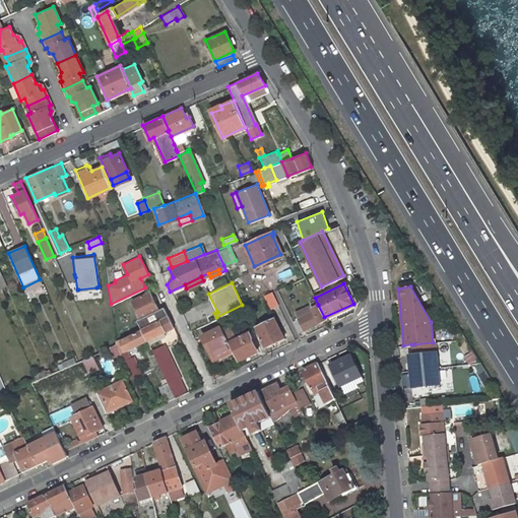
[(277,304),(271,290),(264,295),(268,304),(270,303),(271,307),(277,304)]
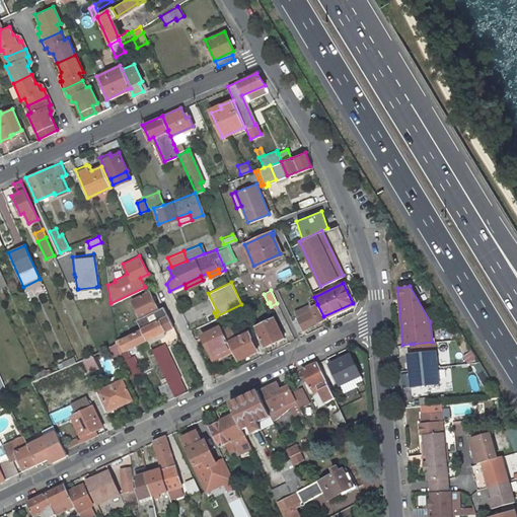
[(149,291),(131,300),(141,320),(138,321),(140,327),(161,317),(149,291)]
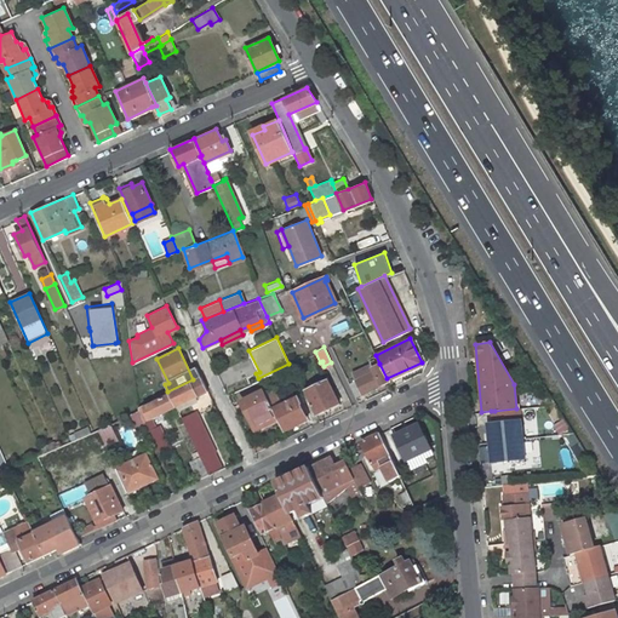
[(387,378),(379,364),(376,365),(373,358),(368,360),(370,362),(350,371),(354,379),(348,382),(354,396),(388,381),(387,378)]
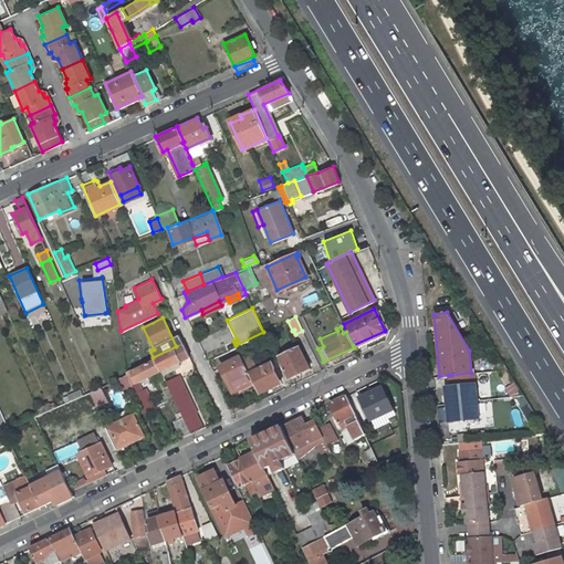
[(154,359),(159,369),(189,356),(183,343),(176,346),(153,357),(154,359)]
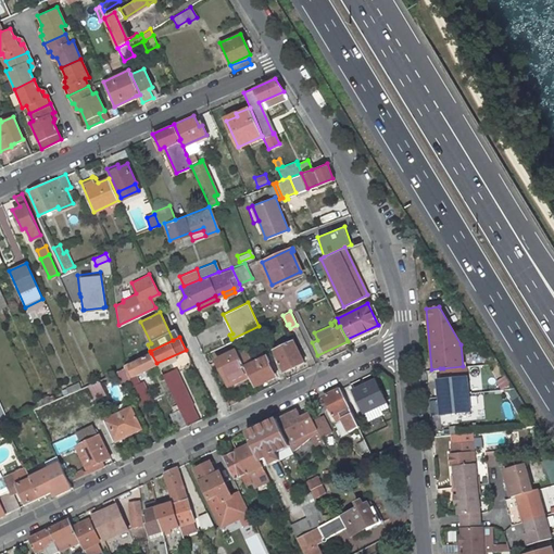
[(278,348),(273,350),(282,370),(302,362),(292,341),(288,343),(286,340),(276,344),(278,348)]
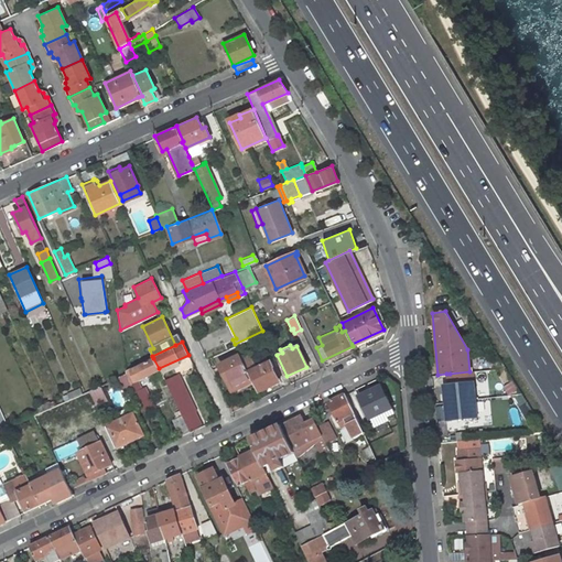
[(239,354),(219,364),(231,390),(251,380),(240,357),(239,354)]
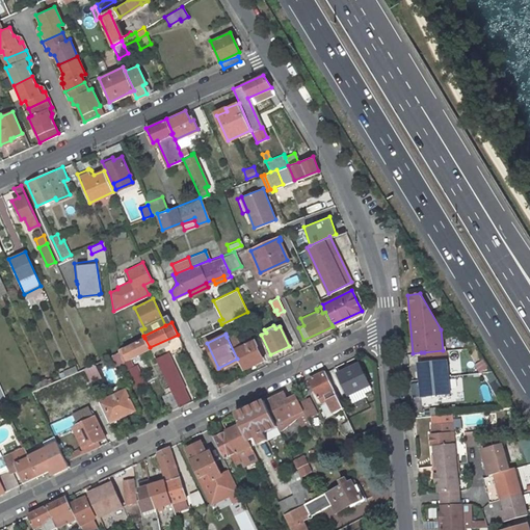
[(240,346),(234,334),(227,337),(237,359),(242,369),(261,360),(259,353),(263,351),(259,344),(258,345),(255,339),(240,346)]
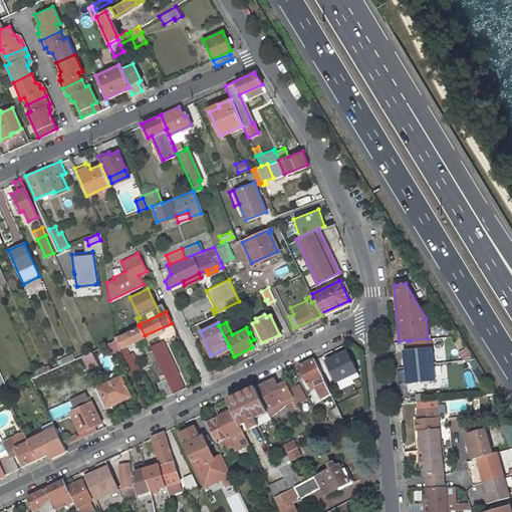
[(119,352),(131,374),(139,370),(130,351),(128,353),(124,345),(145,335),(140,326),(119,336),(118,334),(113,337),(114,339),(119,352)]
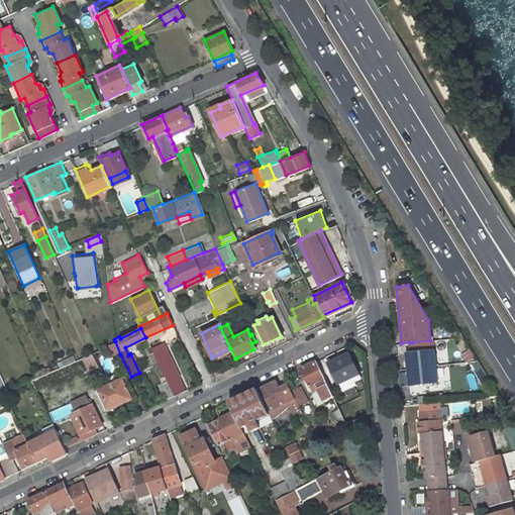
[(110,335),(101,339),(104,344),(104,346),(107,344),(113,342),(110,335)]
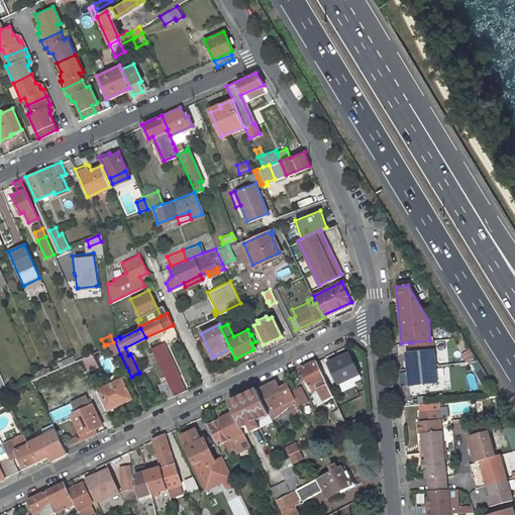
[(412,342),(409,342),(410,352),(406,352),(408,385),(435,382),(431,340),(430,340),(412,342)]
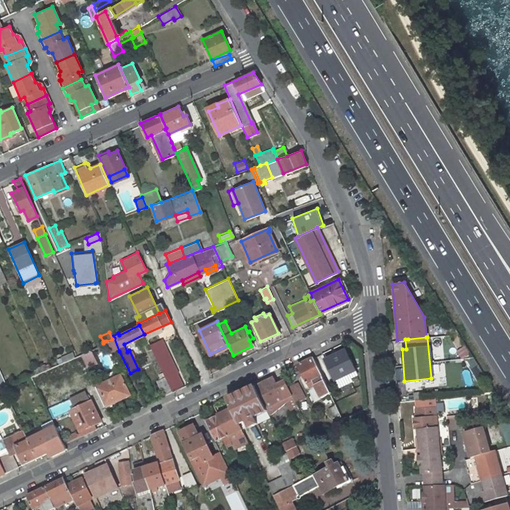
[(113,354),(119,351),(114,338),(112,339),(106,341),(113,354)]
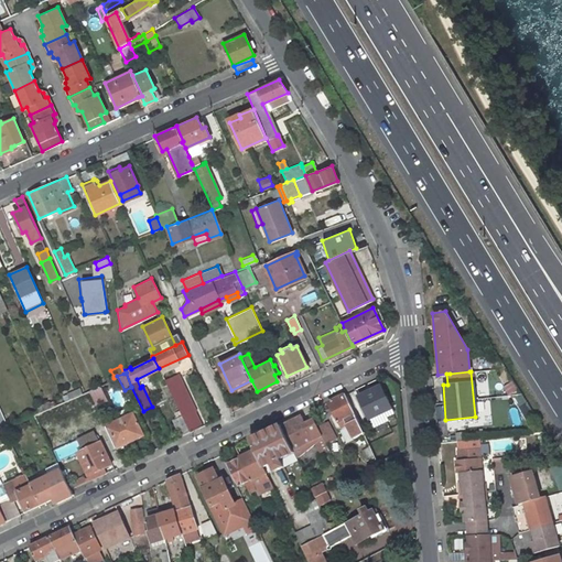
[(177,373),(164,379),(181,414),(190,431),(201,424),(194,410),(195,409),(177,373)]
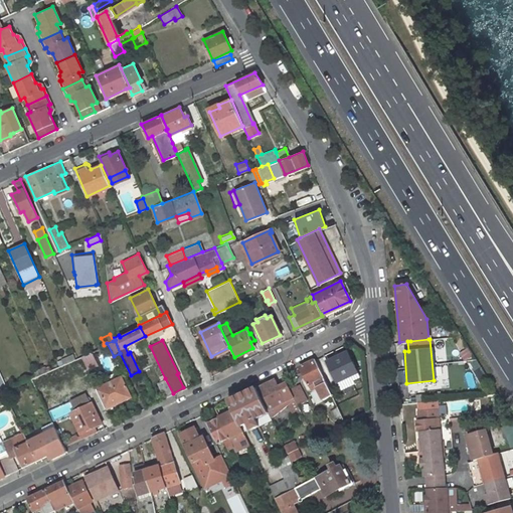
[(345,349),(323,360),(336,386),(360,375),(345,349)]
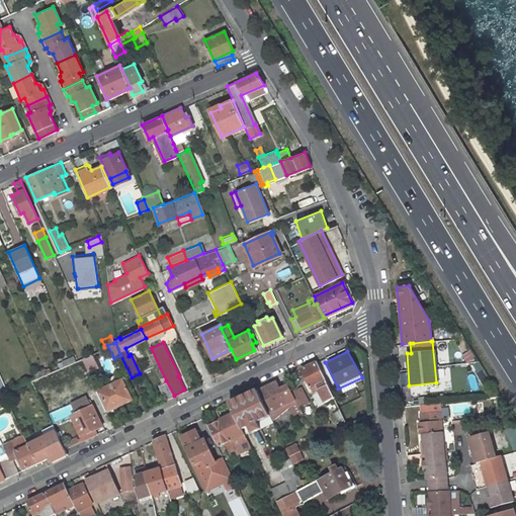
[(91,353),(81,358),(87,370),(97,366),(91,353)]
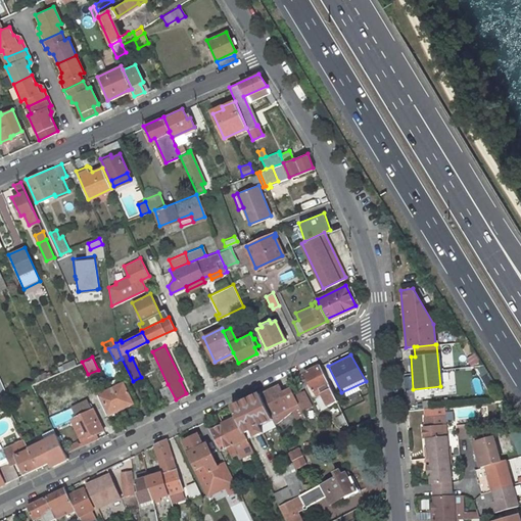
[(61,364),(63,369),(76,364),(74,359),(61,364)]
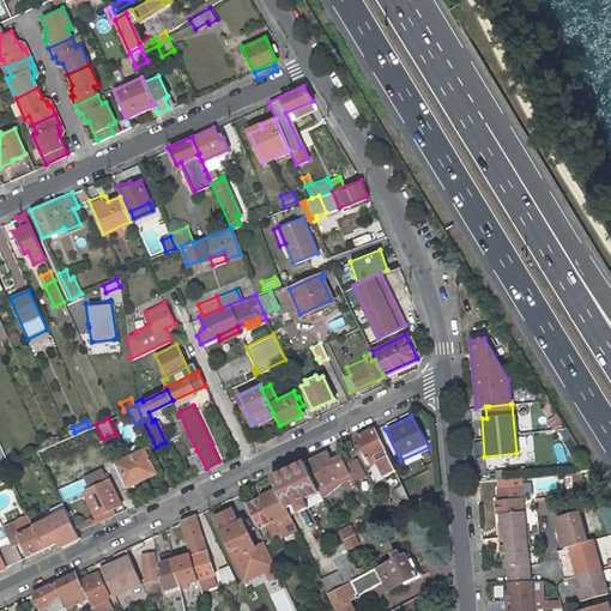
[(74,433),(36,449),(43,465),(103,439),(96,424),(89,427),(74,433)]
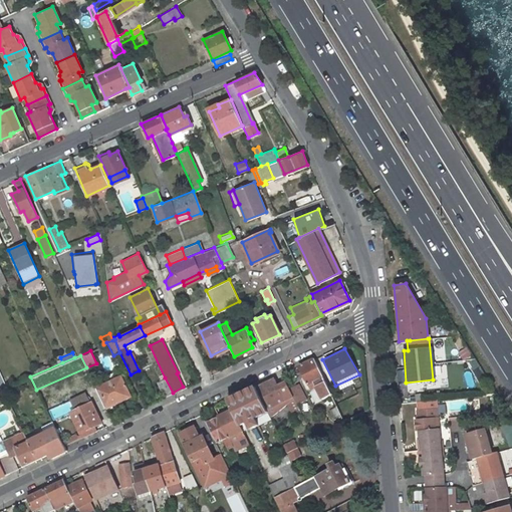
[(323,398),(330,394),(312,357),(298,364),(309,389),(314,386),(320,399),(323,398)]
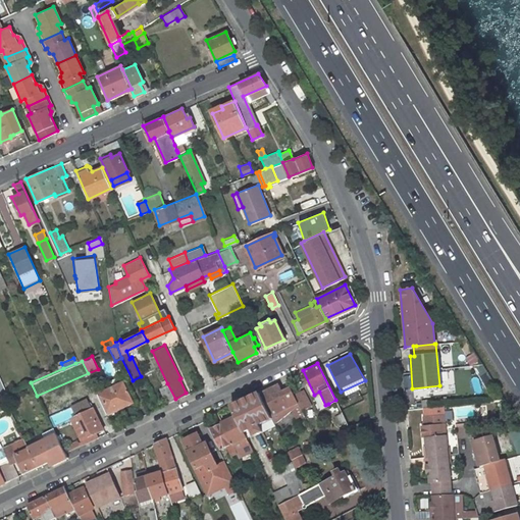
[(474,375),(467,378),(475,395),(482,392),(474,375)]
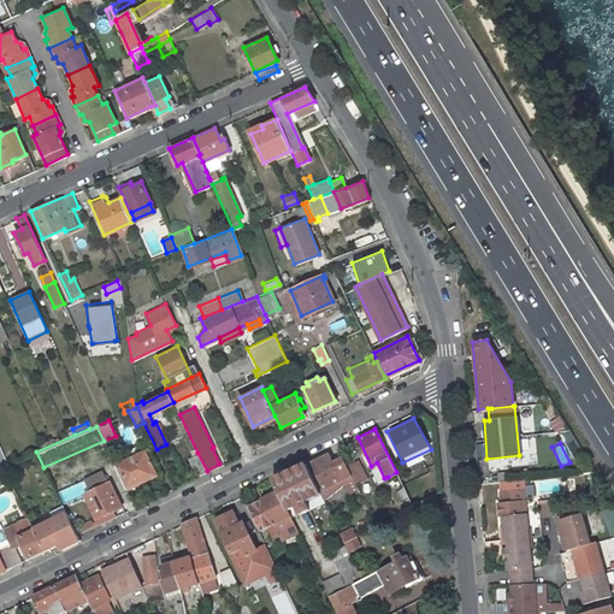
[(113,464),(127,489),(155,476),(143,449),(113,464)]
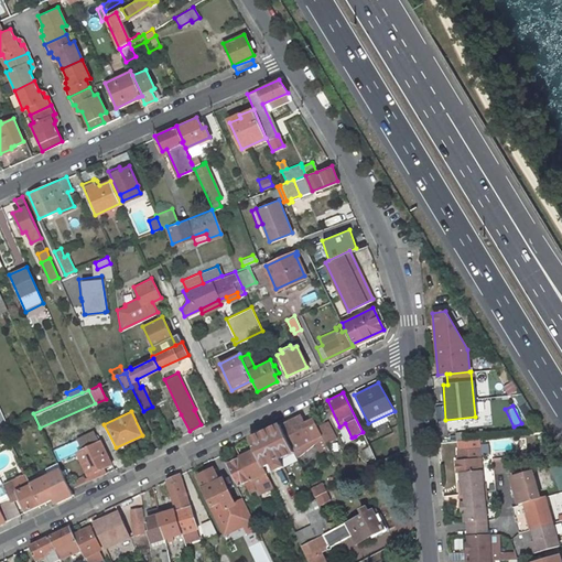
[(300,413),(280,423),(293,451),(295,456),(313,444),(317,452),(327,446),(325,442),(316,425),(313,418),(304,421),(300,413)]
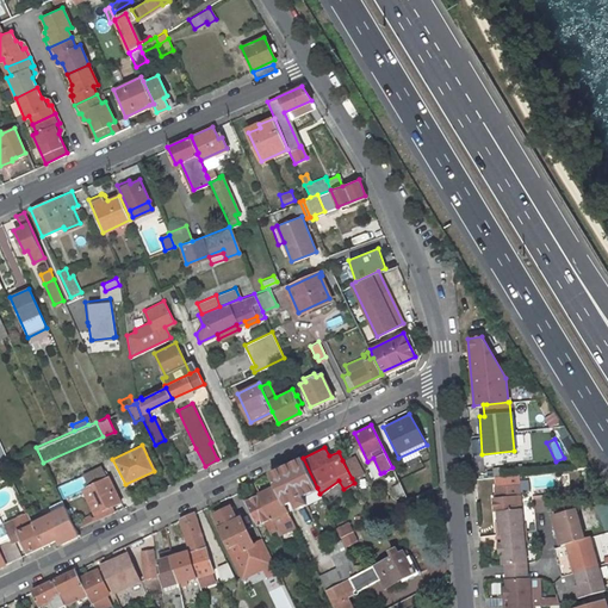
[(205,466),(196,448),(187,453),(196,471),(205,466)]
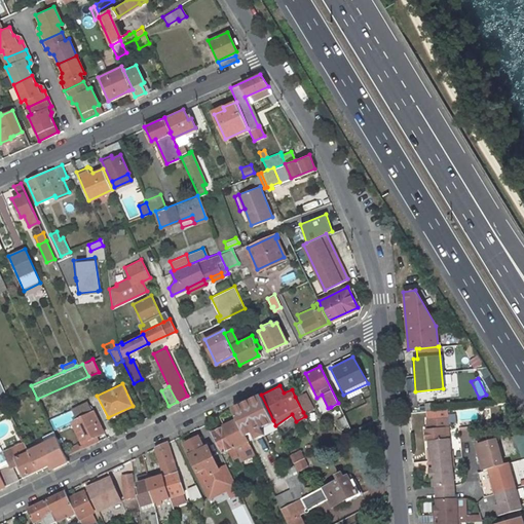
[(303,412),(312,408),(305,391),(295,397),(303,412)]
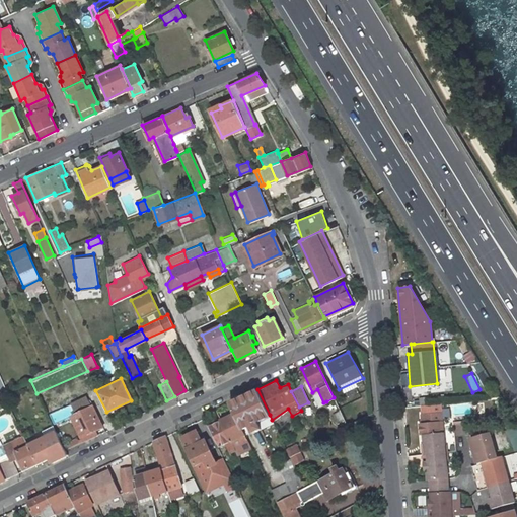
[(256,421),(270,415),(257,389),(229,403),(234,414),(241,428),(248,425),(251,431),(260,428),(256,421)]
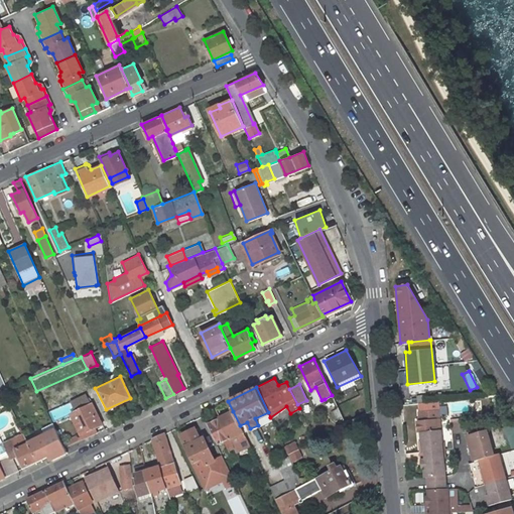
[(315,388),(309,391),(313,400),(319,397),(315,388)]
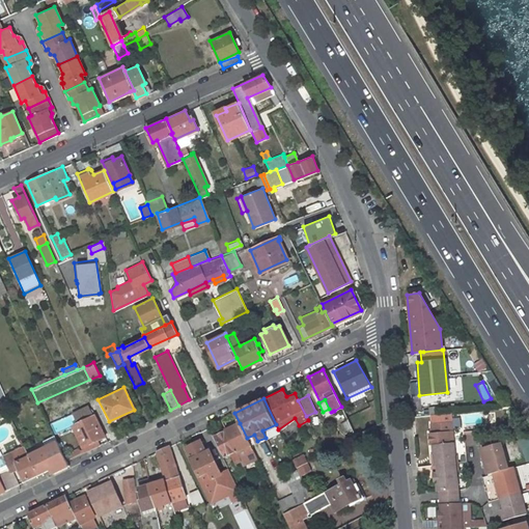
[(477,421),(477,412),(462,413),(462,421),(477,421)]
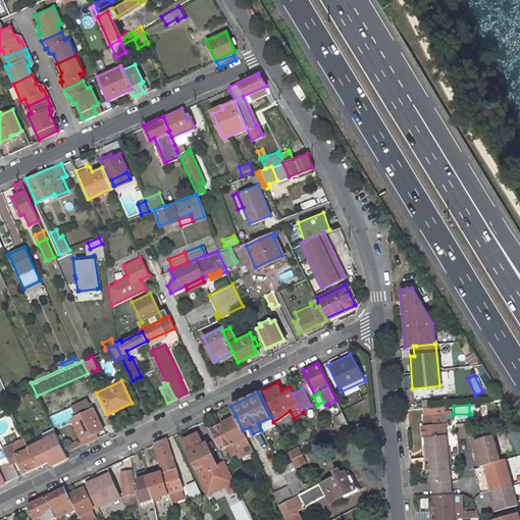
[(83,443),(98,436),(95,431),(102,428),(93,408),(74,416),(70,418),(83,443)]
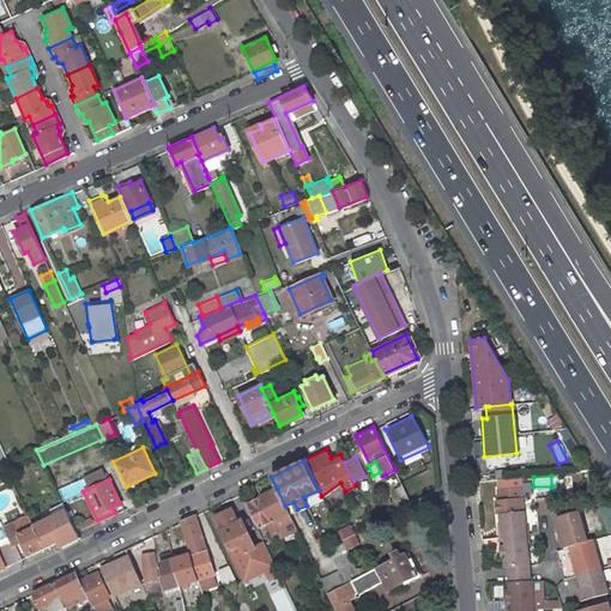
[(504,536),(527,534),(525,509),(518,510),(516,498),(522,497),(521,487),(496,489),(497,500),(495,500),(496,513),(498,513),(500,524),(500,527),(497,527),(498,537),(504,536)]
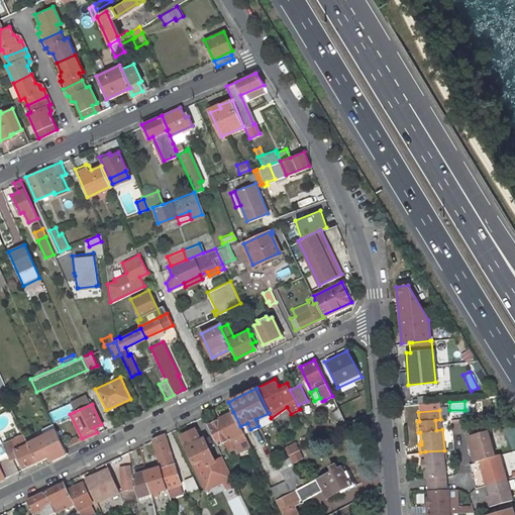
[(233,412),(219,418),(233,448),(235,451),(249,445),(240,426),(233,412)]
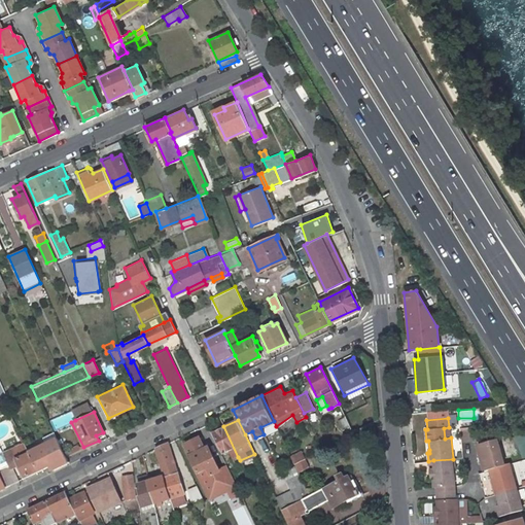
[(276,426),(274,421),(260,427),(264,434),(277,427),(276,426)]
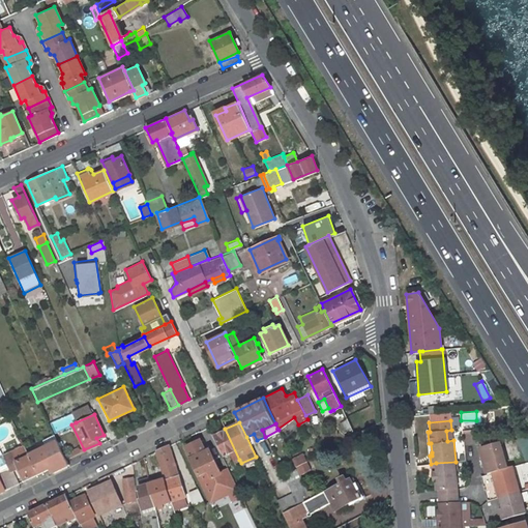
[(478,440),(477,428),(469,429),(470,441),(478,440)]
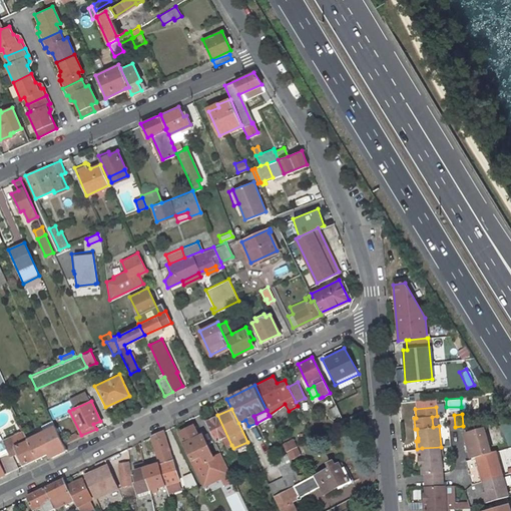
[(226,447),(231,445),(217,415),(206,421),(216,441),(222,438),(226,447)]
